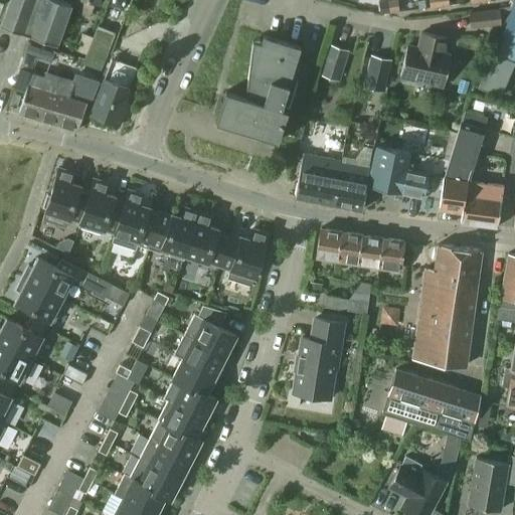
[(11,0),(2,27),(30,37),(56,46),(71,4),(57,0),(11,0)]
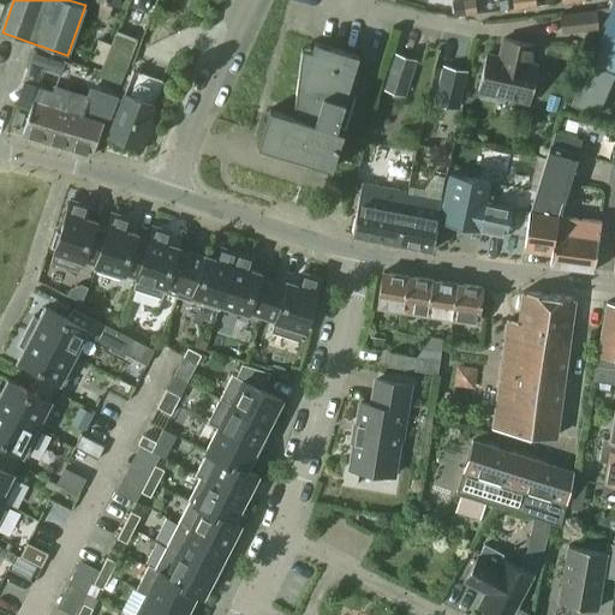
[(95,0),(94,9),(93,10),(111,16),(114,4),(119,5),(120,0),(95,0)]
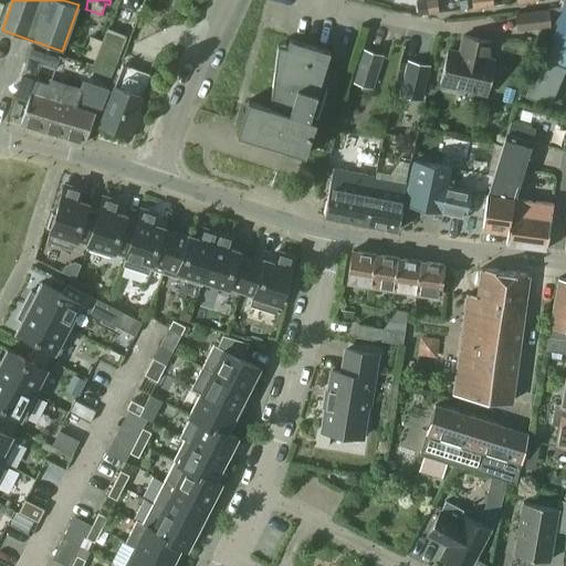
[(417,16),(428,14),(426,0),(416,1),(417,16)]
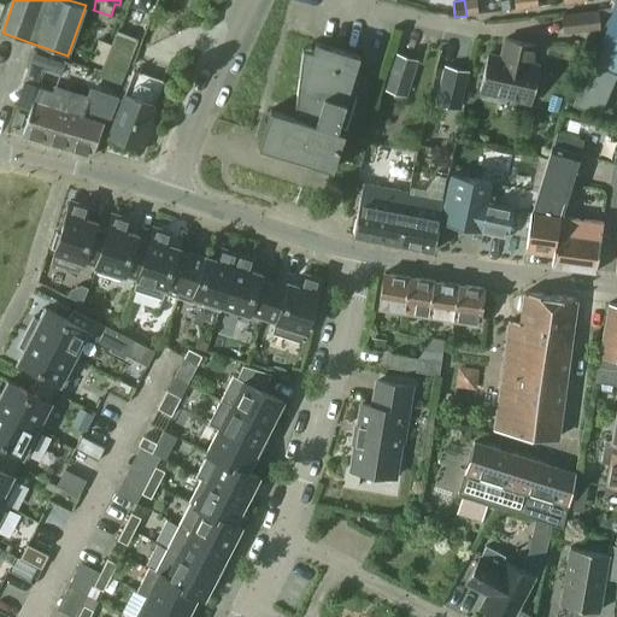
[(466,16),(479,15),(476,0),(468,0),(464,0),(466,16)]
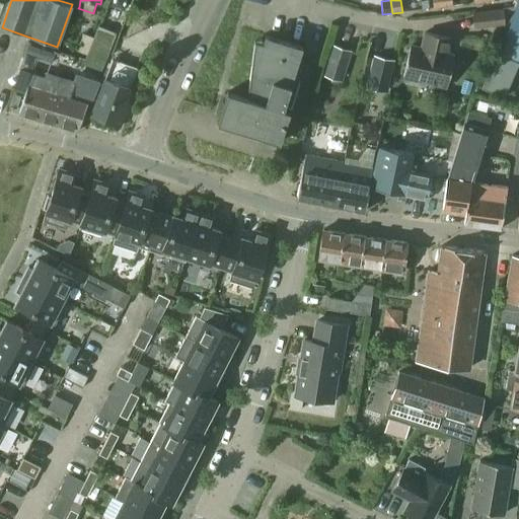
[(442,0),(432,0),(433,8),(443,7),(442,0)]
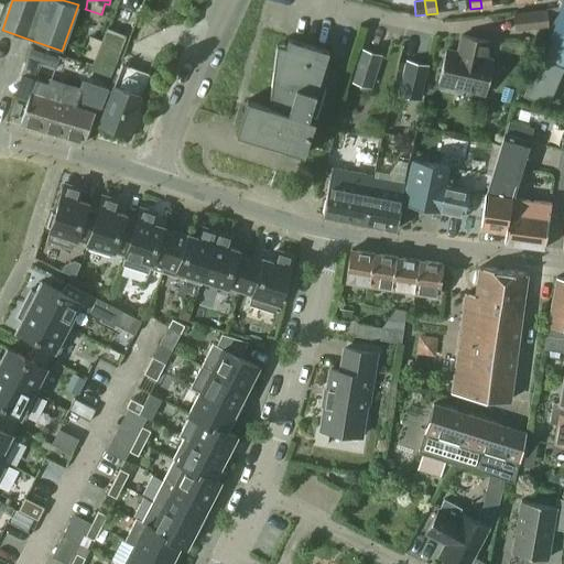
[(548,26),(535,55),(563,66),(563,0),(561,0),(557,7),(546,8),(546,10),(548,26)]
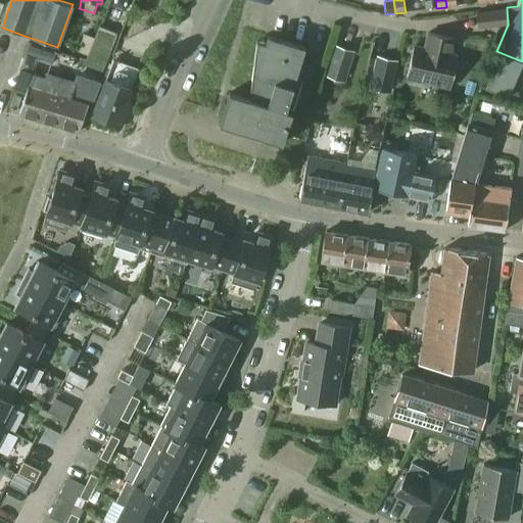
[(507,9),(477,12),(478,27),(508,25),(507,9)]
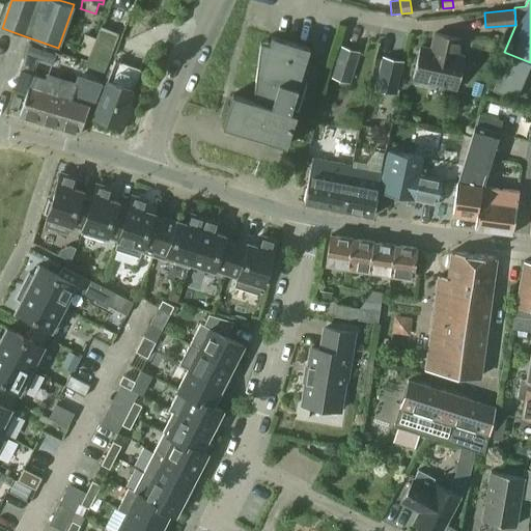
[(79,64),(78,70),(102,79),(117,37),(99,30),(95,38),(92,48),(89,56),(87,61),(81,59),(79,64)]
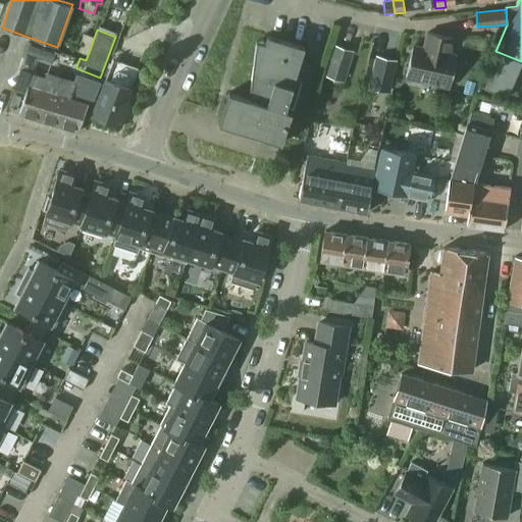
[(413,47),(405,79),(449,89),(456,57),(450,55),(453,40),(427,34),(423,49),(413,47)]
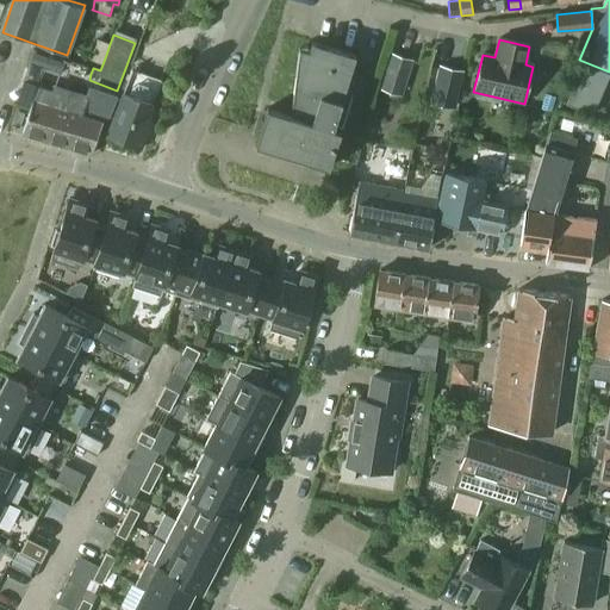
[(31,56),(29,63),(58,74),(61,69),(64,60),(33,49),(31,56)]
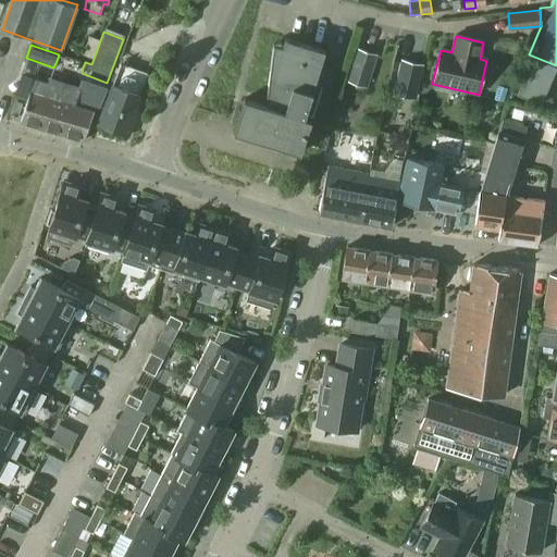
[(345,82),(366,88),(376,56),(356,49),(345,82)]
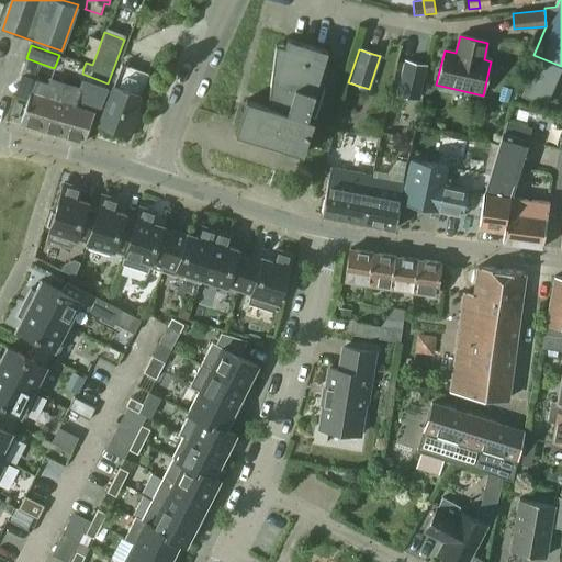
[(537,58),(532,70),(555,80),(561,68),(537,58)]
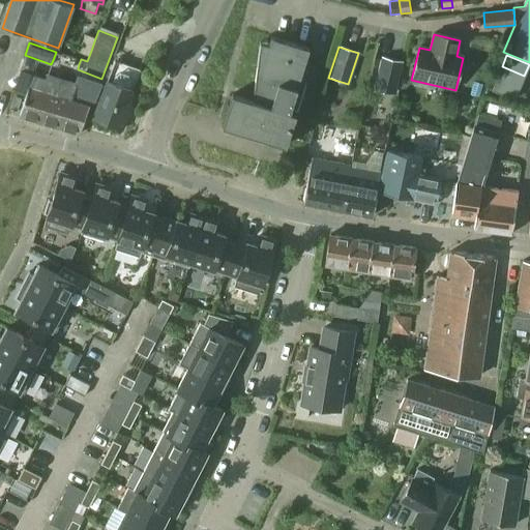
[(374,88),(394,92),(402,62),(381,57),(374,88)]
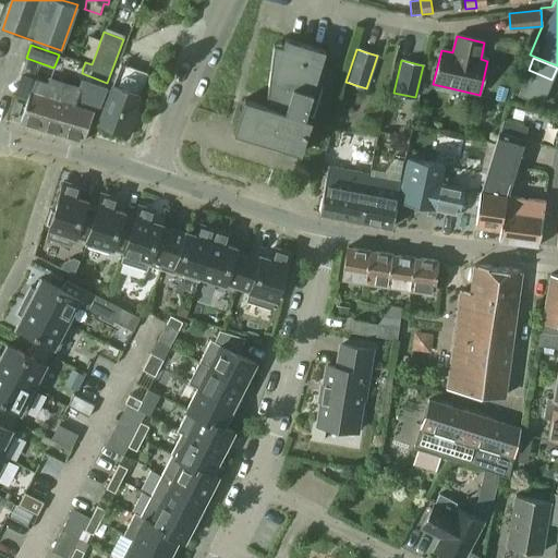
[(99,126),(129,136),(137,114),(135,113),(149,74),(121,64),(99,126)]
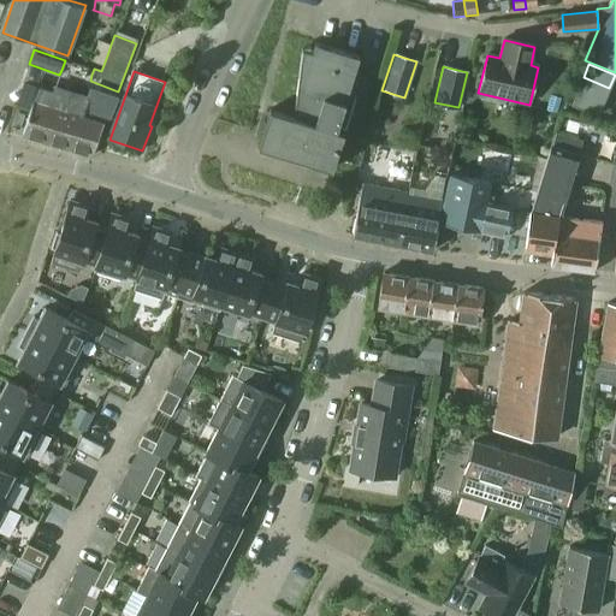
[(28,117),(22,135),(48,143),(88,154),(92,155),(94,149),(96,142),(104,123),(108,124),(114,106),(55,87),(53,92),(39,86),(39,88),(36,92),(34,101),(33,100),(28,117)]
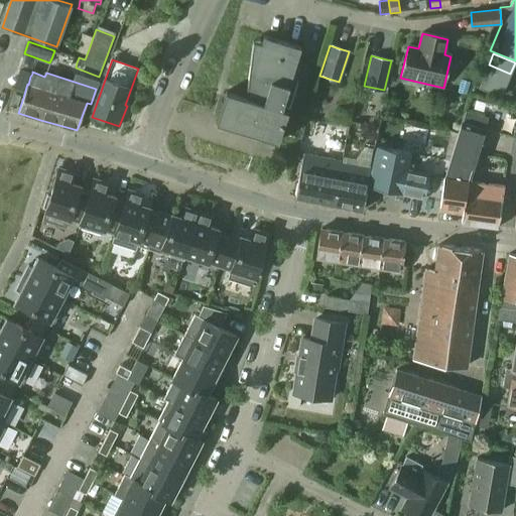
[(228,92),(218,124),(278,143),(289,111),(281,109),(283,102),(250,93),(249,98),(228,92)]
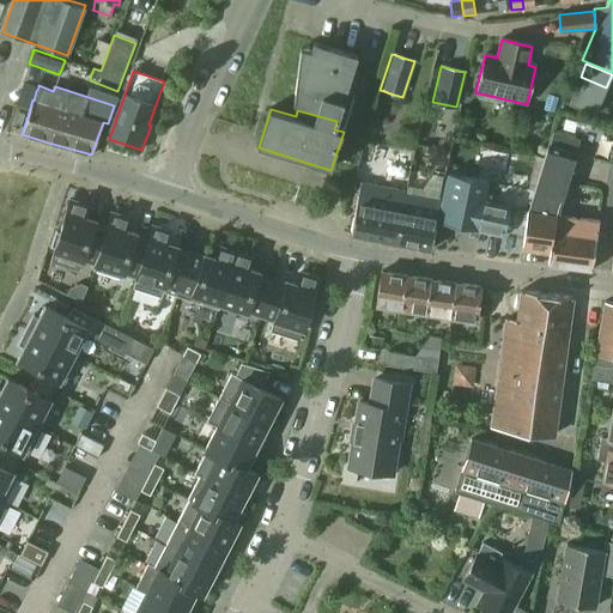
[(528,208),(521,248),(525,249),(548,253),(547,265),(590,271),(599,222),(558,214),(581,140),(552,132),(545,156),(528,208)]
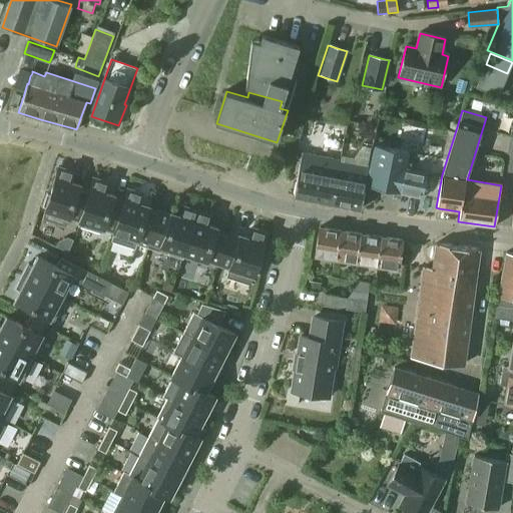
[(377,145),(368,186),(423,197),(428,172),(407,168),(411,152),(377,145)]
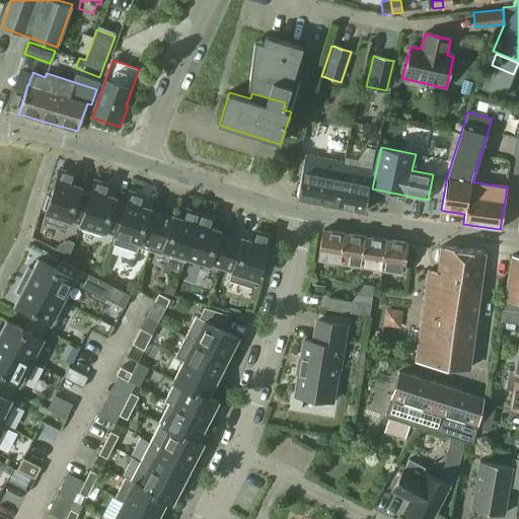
[(345,162),(305,155),(297,199),(336,207),(342,180),(340,178),(345,162)]
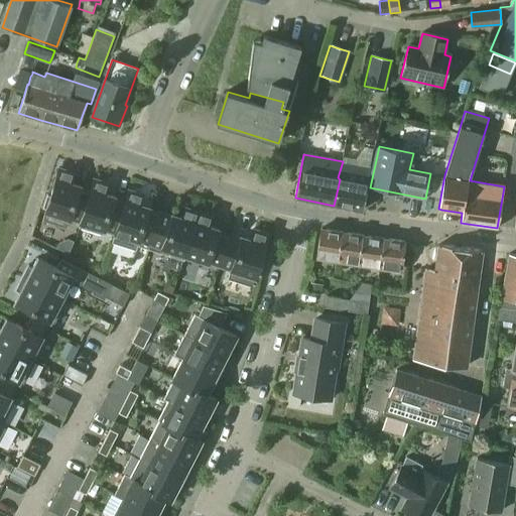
[(362,211),(371,167),(343,161),(338,177),(340,179),(334,206),(362,211)]
